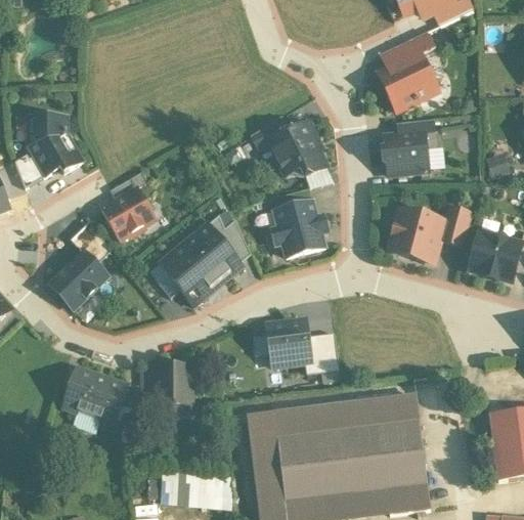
[(396,0),(403,15),(418,8),(420,14),(427,17),(433,14),(428,3),(434,0),(396,0)]
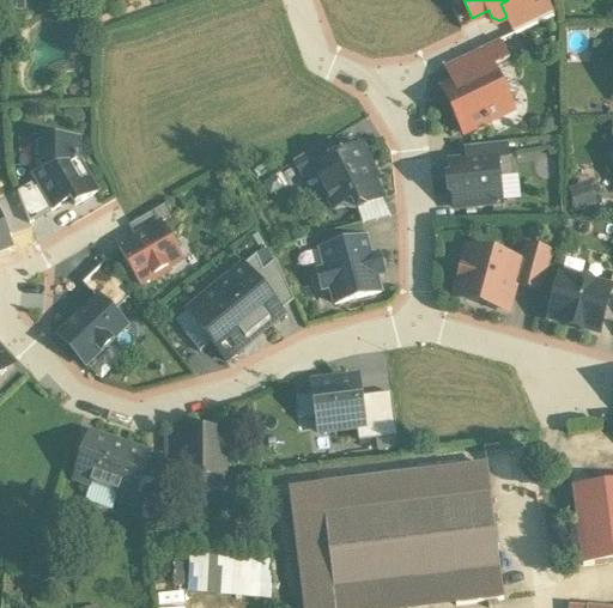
[(508,0),(501,4),(507,17),(514,30),(552,12),(546,0),(508,0)]
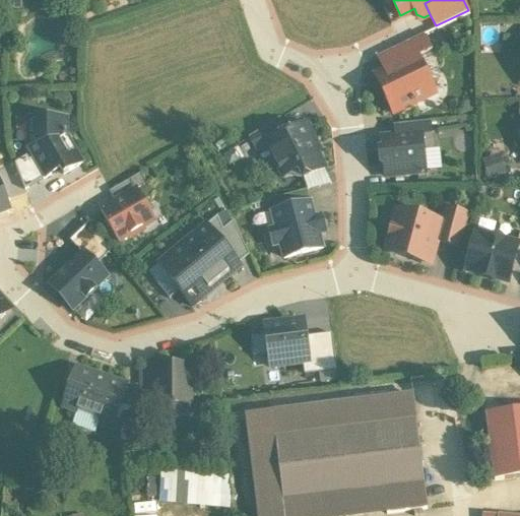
[(424,30),(387,49),(394,64),(415,53),(416,55),(432,48),(424,30)]
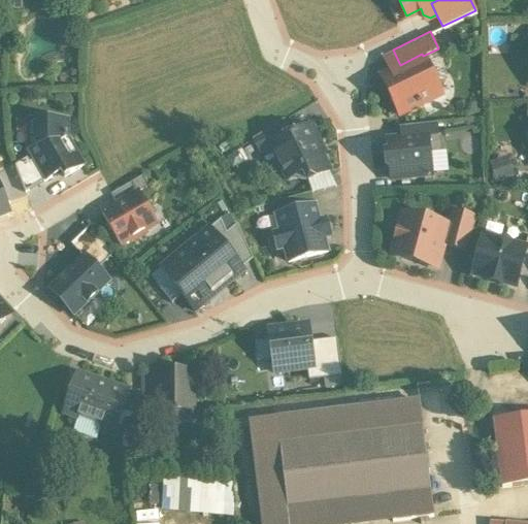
[(400,65),(382,74),(399,110),(440,91),(423,56),(422,54),(400,65)]
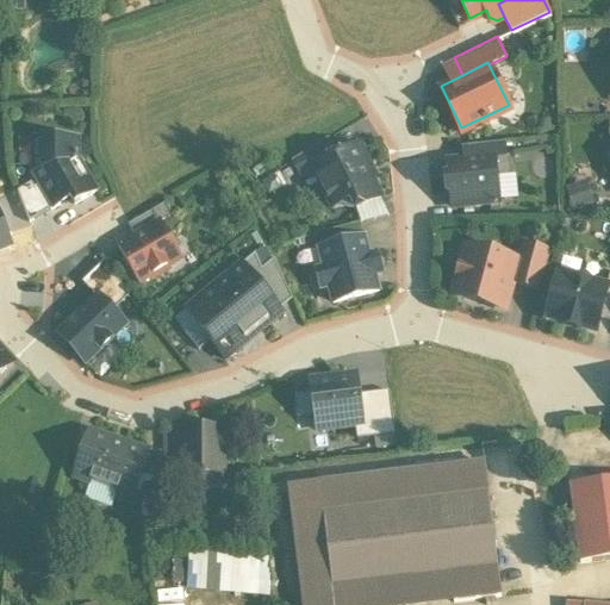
[(327,135),(291,157),(298,172),(312,164),(312,163),(335,153),(327,135)]
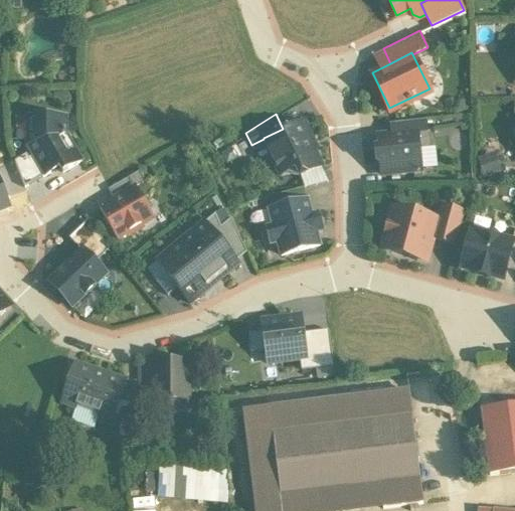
[(65,116),(36,115),(36,133),(27,133),(27,143),(32,153),(43,173),(58,165),(61,170),(80,159),(65,133),(65,116)]
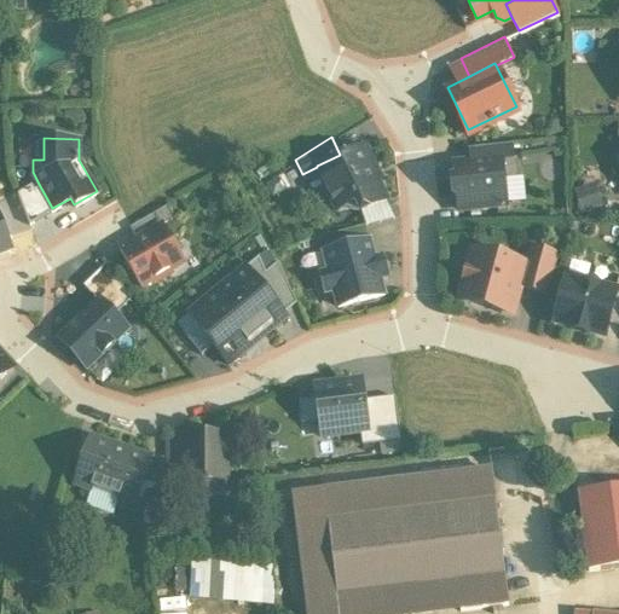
[(512,142),(468,145),(469,160),(501,157),(501,158),(513,157),(512,142)]
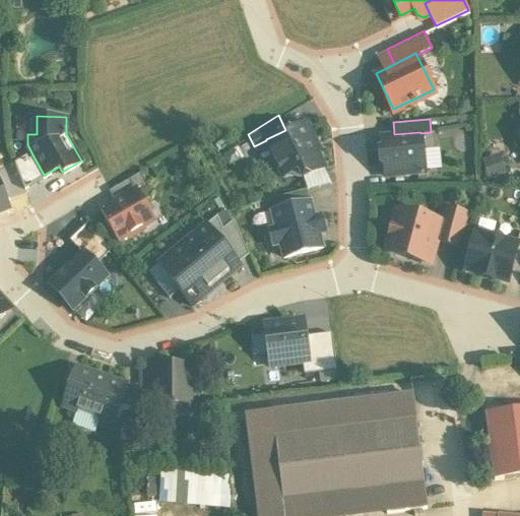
[(285,130),(266,139),(266,140),(282,173),(298,166),(302,175),(322,165),(310,140),(314,138),(305,120),(285,130)]
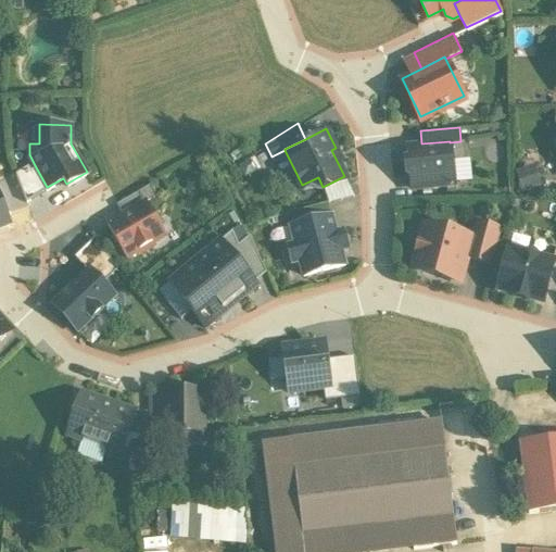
[(421,143),(406,146),(408,159),(405,160),(406,173),(409,172),(411,186),(454,180),(450,142),(450,141),(421,143)]
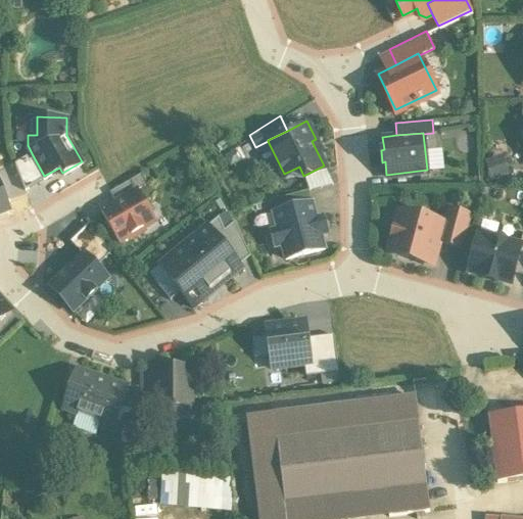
[(33,155),(28,157),(26,154),(14,160),(25,187),(44,176),(33,155)]
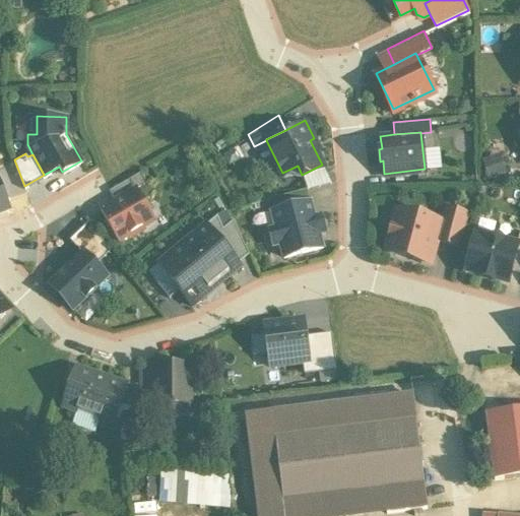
[(498,155),(484,159),(489,174),(503,169),(498,155)]
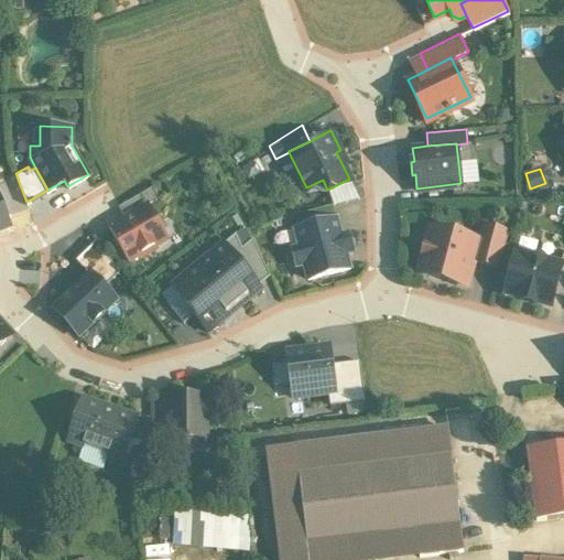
[(0,195),(7,212),(26,202),(15,173),(0,179),(0,195)]
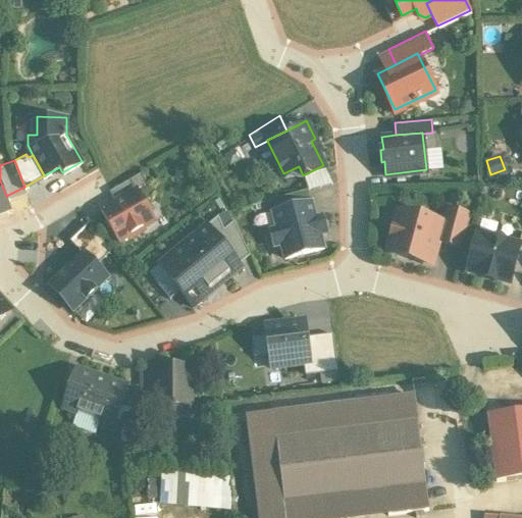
[(140,170),(108,189),(114,200),(137,187),(146,182),(140,170)]
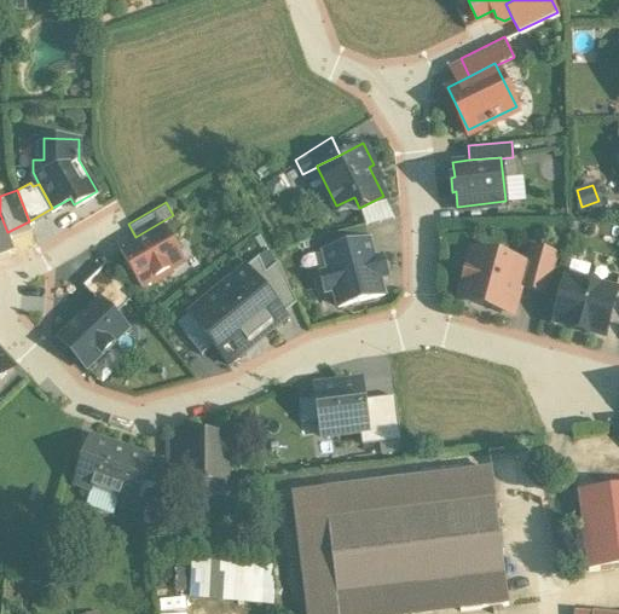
[(0,248),(12,244),(7,232),(0,214),(0,248)]
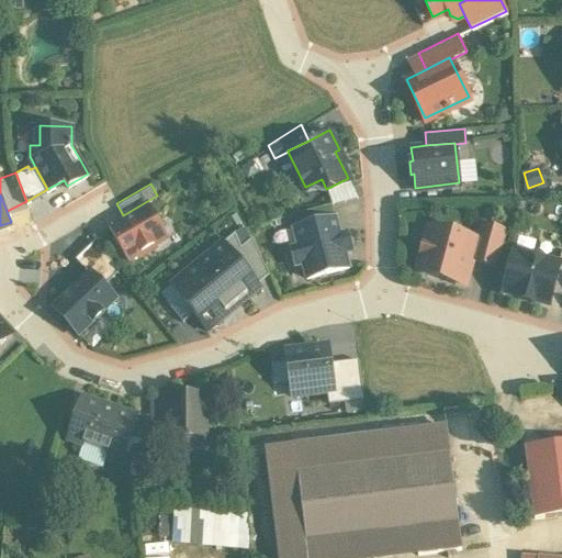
[(166,235),(147,201),(123,215),(108,224),(126,258),(139,250),(141,253),(154,245),(153,243),(166,235)]
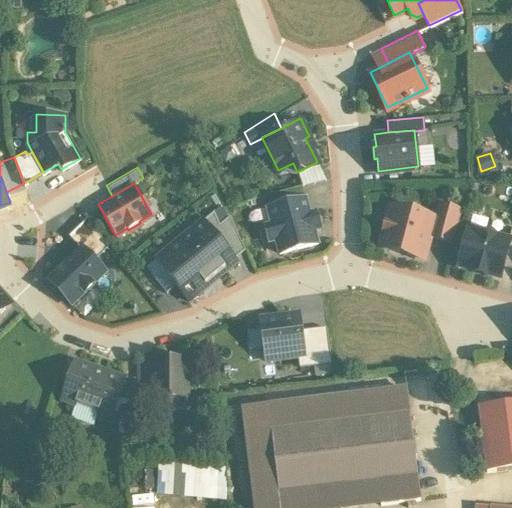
[(302,185),(269,193),(273,207),(306,198),(302,185)]
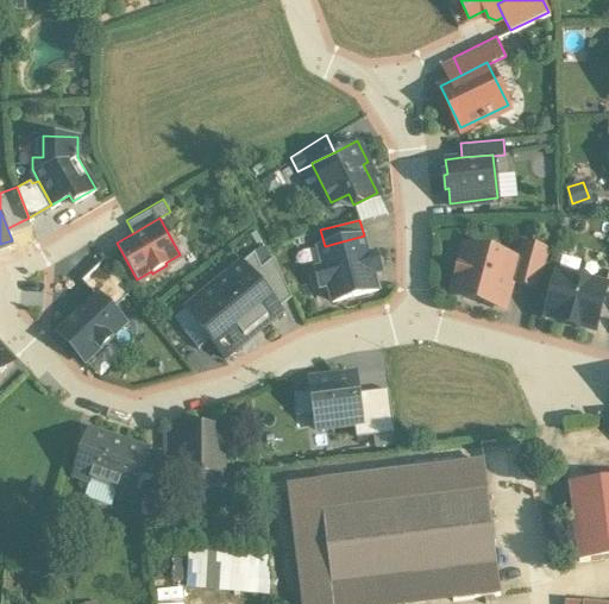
[(325,246),(320,247),(324,264),(315,266),(321,285),(330,283),(333,297),(377,285),(374,271),(381,270),(376,251),(369,253),(364,236),(325,246)]
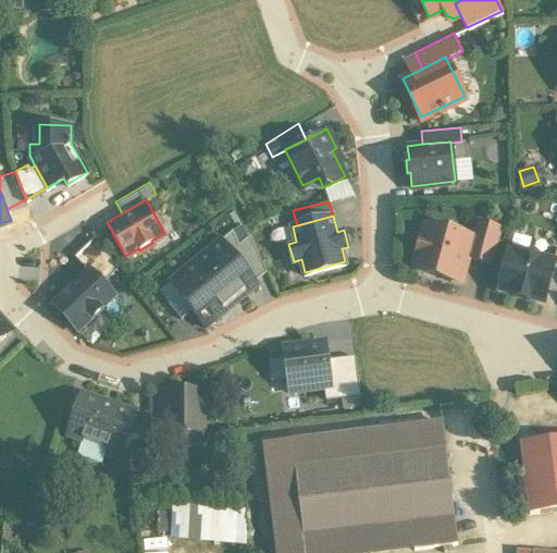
[(502,228),(474,221),(470,237),(471,237),(466,257),(492,263),(502,228)]
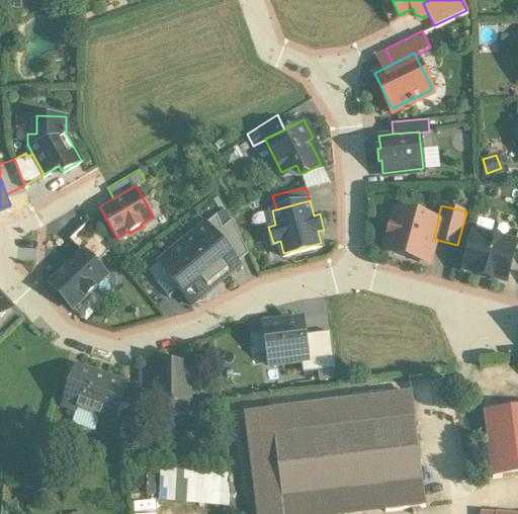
[(437,221),(395,209),(384,248),(428,260),(433,239),(438,221),(437,221)]
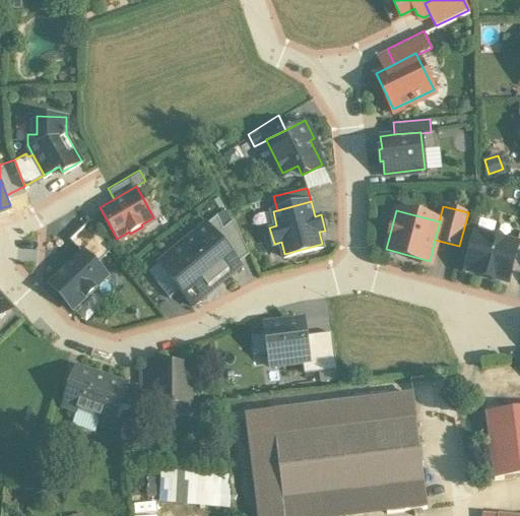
[(207,223),(238,262),(249,253),(235,220),(222,230),(216,215),(207,223)]
